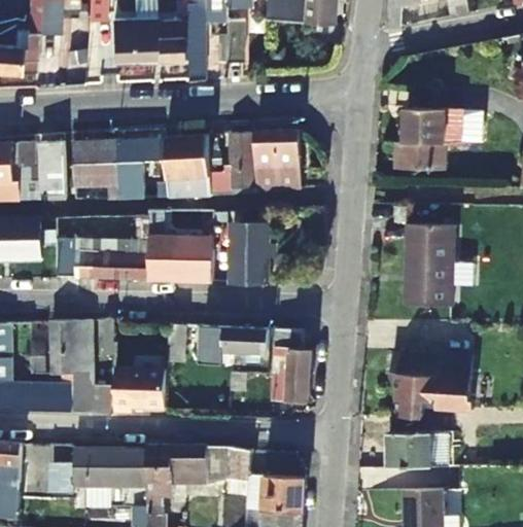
[(25,46),(14,46),(0,46),(0,69),(35,72),(39,34),(41,0),(30,0),(29,31),(26,31),(25,46)]
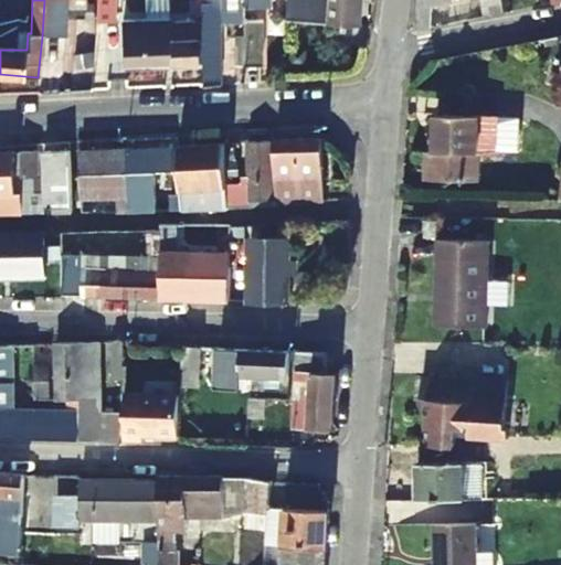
[(62,0),(44,0),(42,36),(60,36),(62,0)]
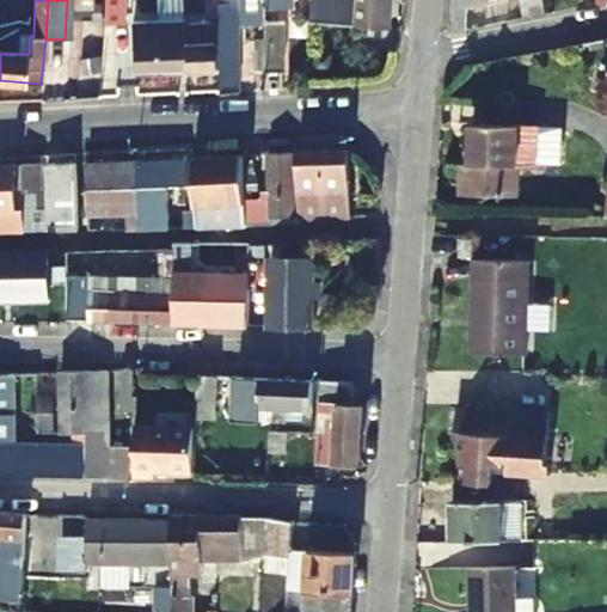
[(99,0),(99,23),(123,24),(123,0),(99,0)]
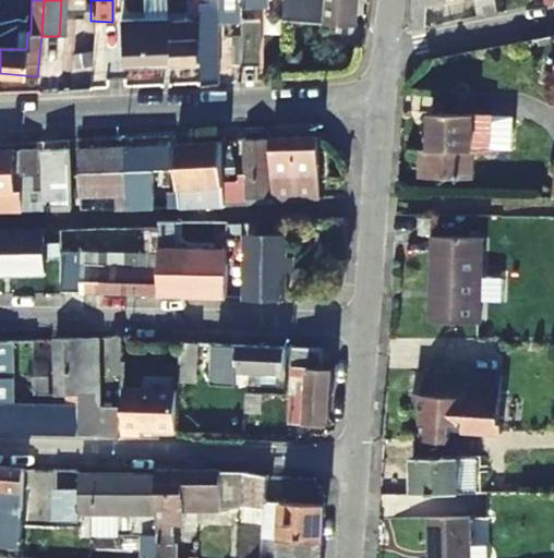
[(195,0),(187,0),(188,28),(196,28),(195,0)]
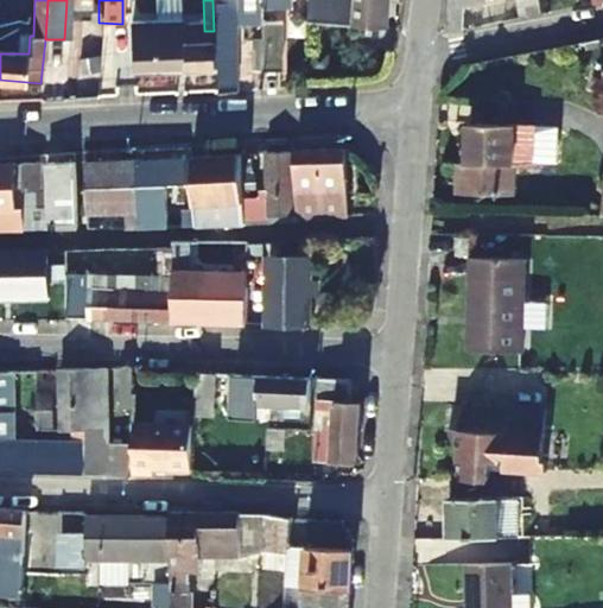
[(255,5),(255,0),(213,0),(214,31),(214,45),(214,93),(233,92),(233,10),(239,10),(239,5),(255,5)]
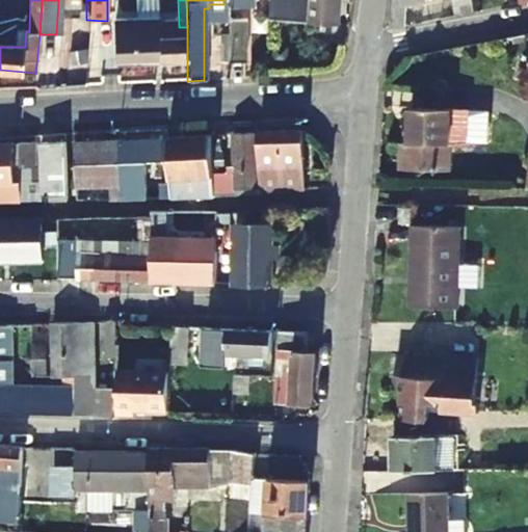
[(251,0),(255,26),(267,26),(267,19),(267,0),(251,0)]
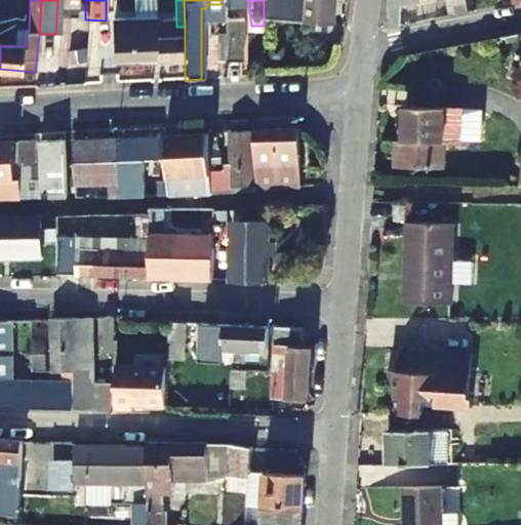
[(264,0),(264,18),(324,24),(326,0),(264,0)]
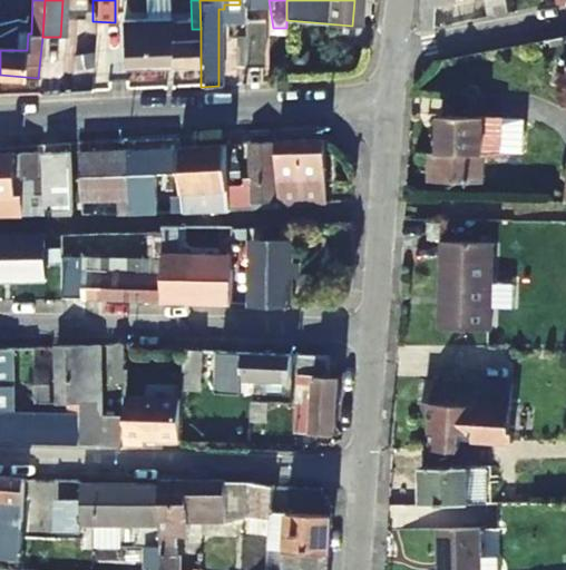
[(509,13),(505,0),(419,0),(417,31),(435,28),(437,0),(491,0),(495,16),(509,13)]
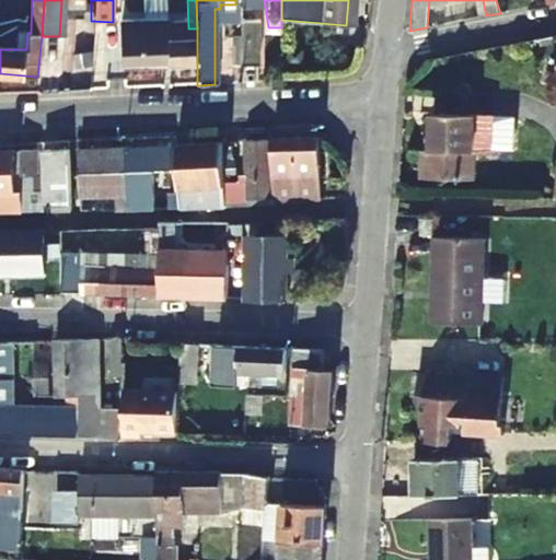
[(197,28),(188,28),(165,30),(165,21),(120,22),(122,65),(193,62),(193,42),(197,42),(197,28)]
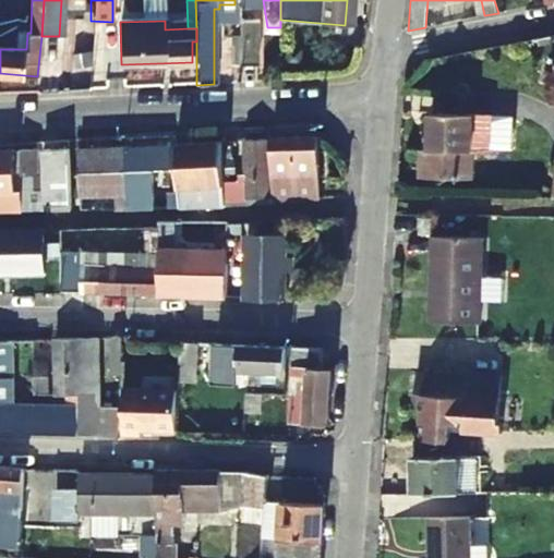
[(237,24),(237,70),(255,69),(255,23),(237,24)]
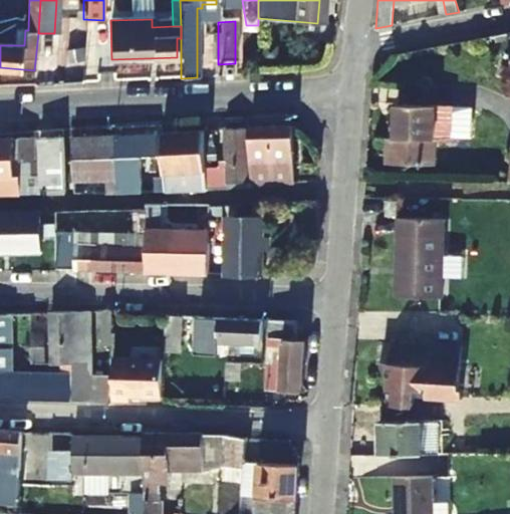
[(14,30),(14,45),(24,45),(25,30),(14,30)]
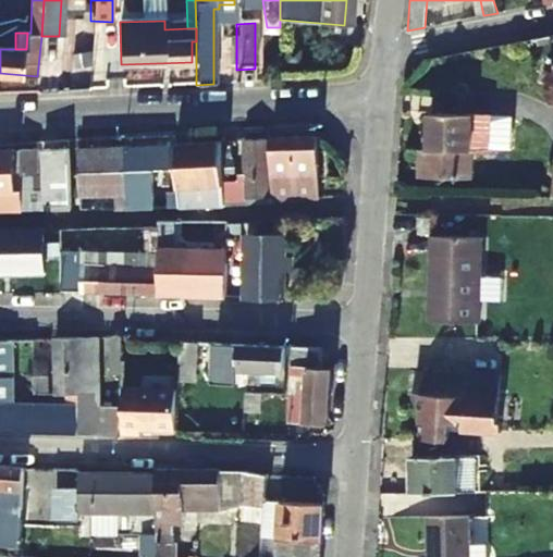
[(96,77),(88,79),(87,89),(96,89),(96,77)]
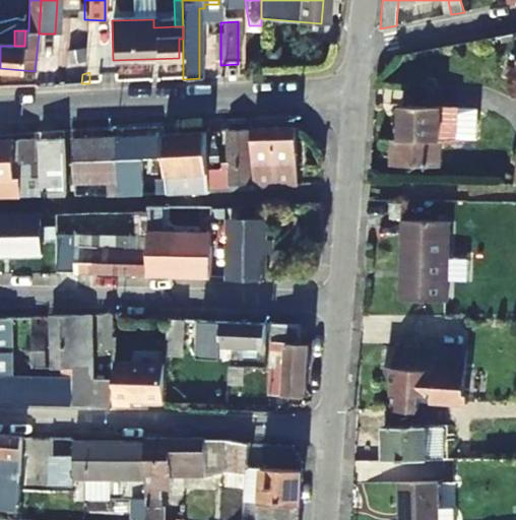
[(81,83),(82,74),(71,74),(71,84),(81,83)]
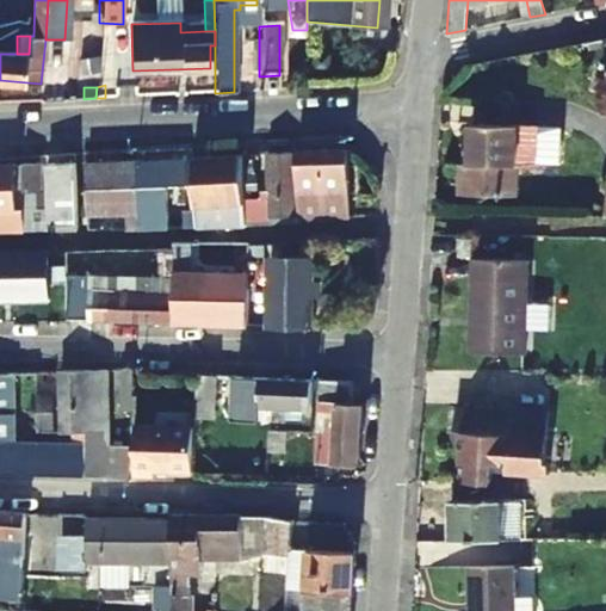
[(514,196),(515,170),(517,128),(471,127),(469,162),(459,162),(458,193),(514,196)]
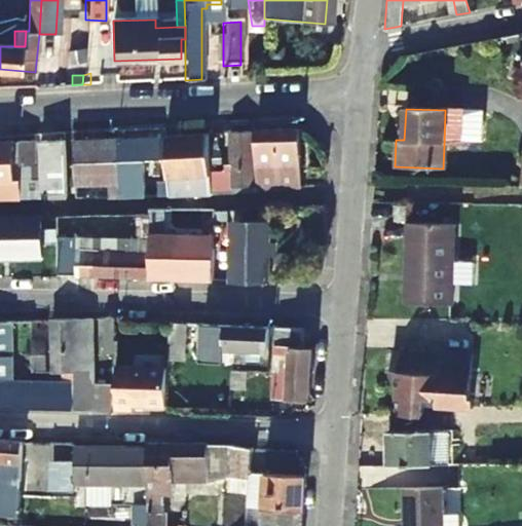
[(462,110),(445,110),(444,146),(458,147),(461,143),(462,110)]
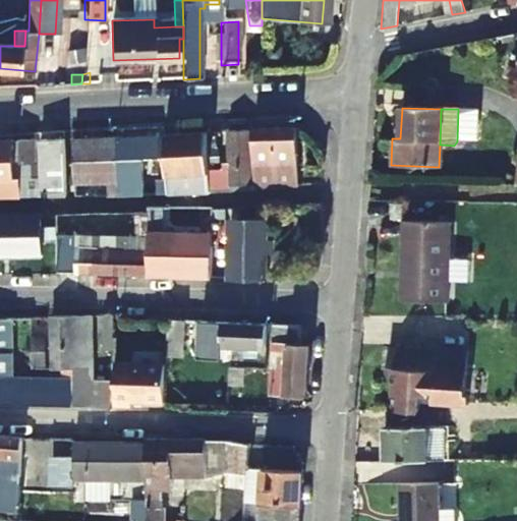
[(295,128),(252,129),(253,189),(297,185),(295,128)]
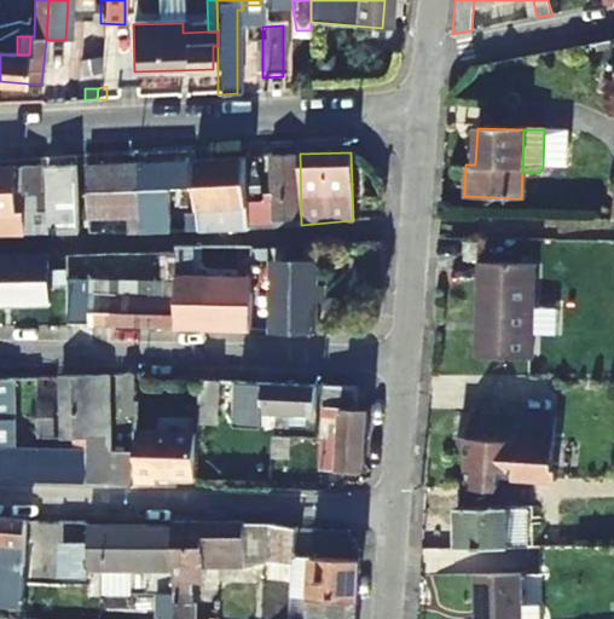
[(296,156),(271,156),(271,195),(264,194),(264,202),(245,202),(245,212),(247,220),(296,220),(296,156)]
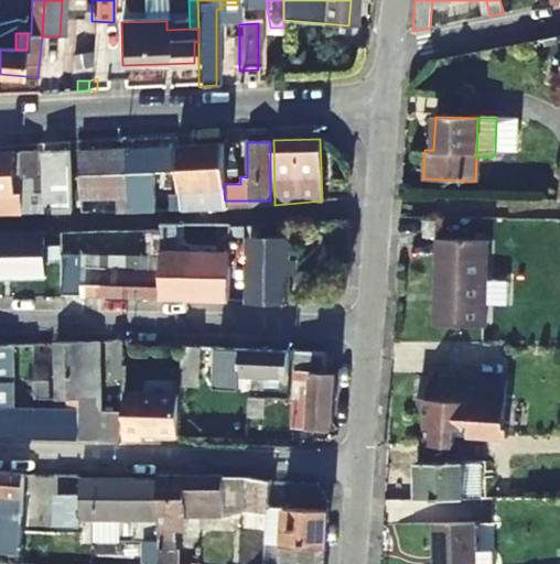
[(189,195),(224,193),(224,184),(223,143),(176,148),(180,202),(187,202),(189,195)]
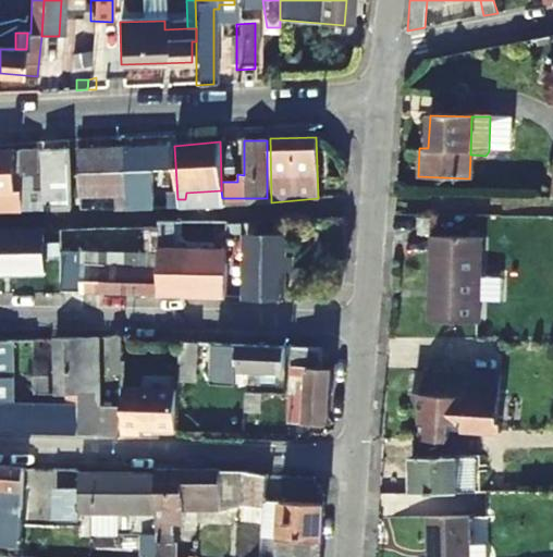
[(124,148),(124,173),(159,173),(160,192),(171,193),(170,147),(124,148)]
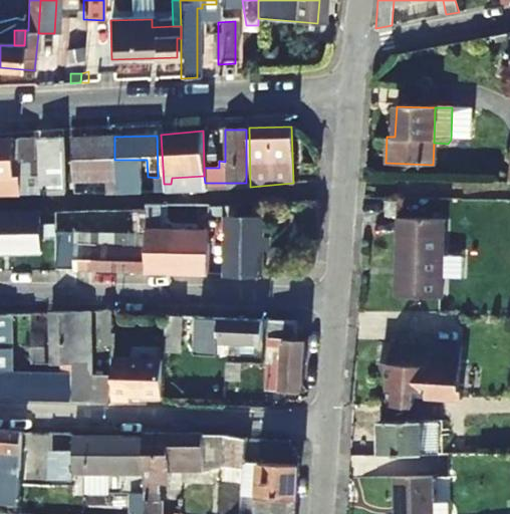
[(115,193),(114,160),(114,137),(70,138),(73,194),(115,193)]
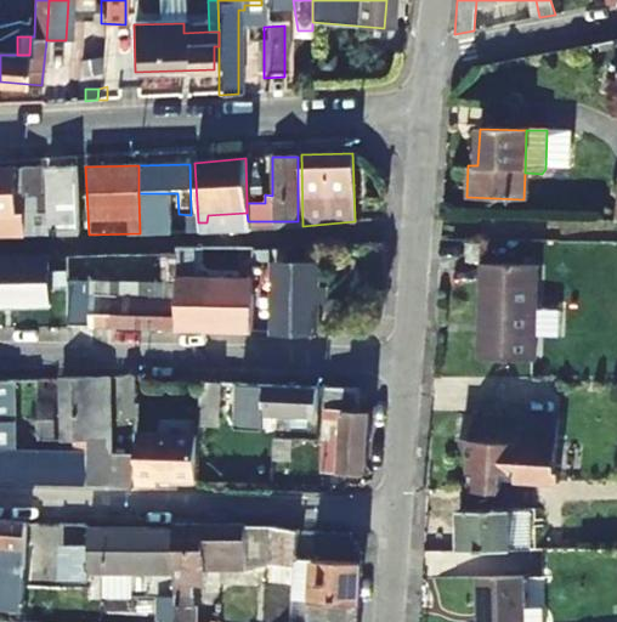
[(34,168),(21,169),(23,235),(50,235),(50,227),(77,227),(74,168),(47,168),(49,213),(37,213),(34,168)]
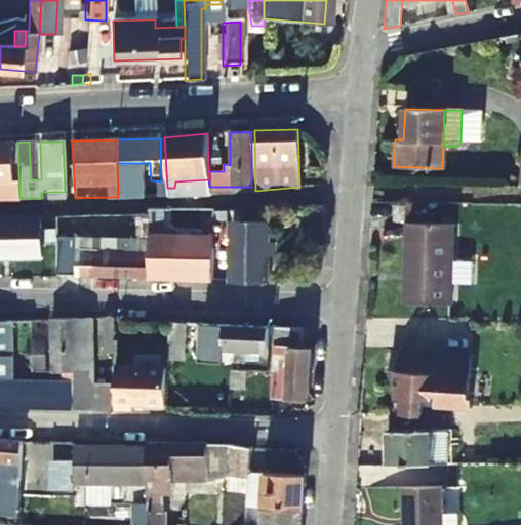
[(17,143),(0,143),(0,198),(19,198),(17,143)]
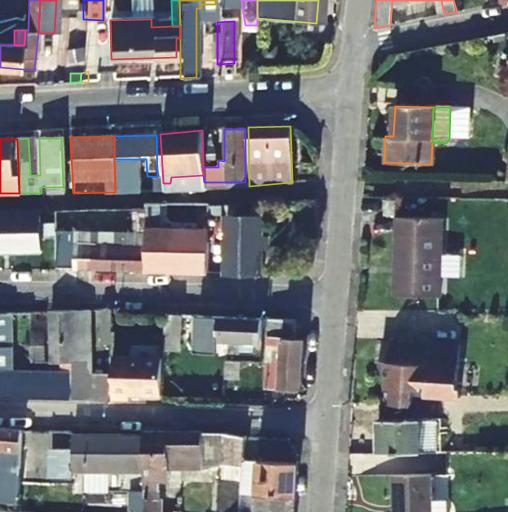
[(383,202),(383,216),(394,217),(394,202),(383,202)]
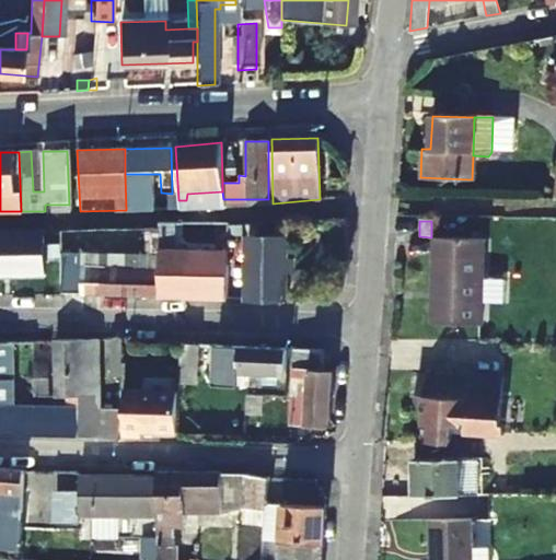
[(146,254),(71,260),(59,260),(59,295),(158,298),(158,275),(158,229),(145,229),(146,254)]
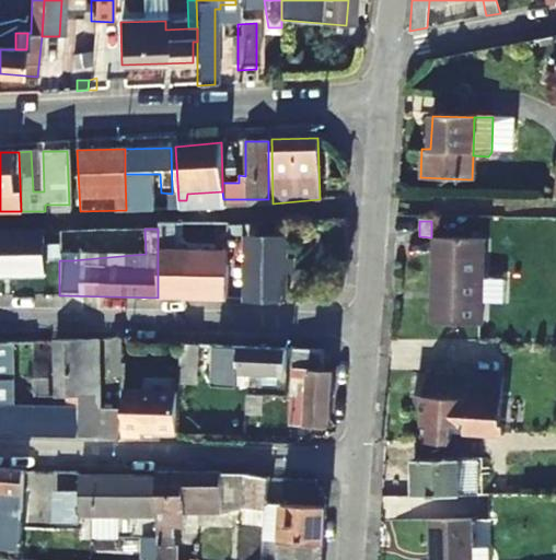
[(42,231),(0,231),(0,275),(42,275),(42,231)]
